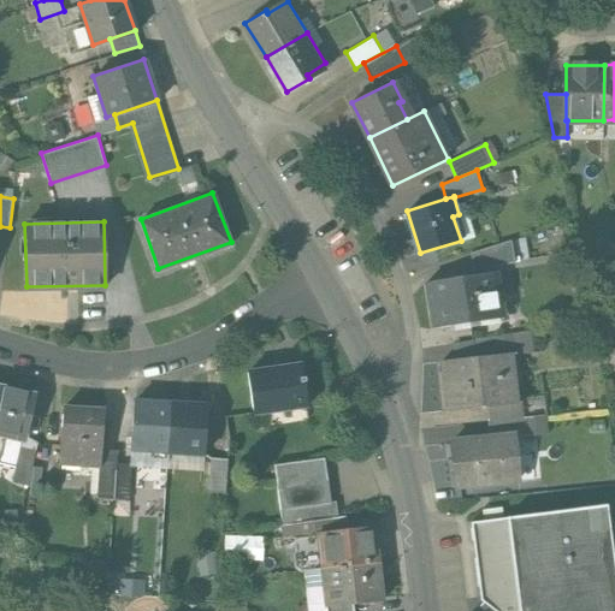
[(473,251),(474,267),(495,265),(515,260),(512,238),(473,251)]
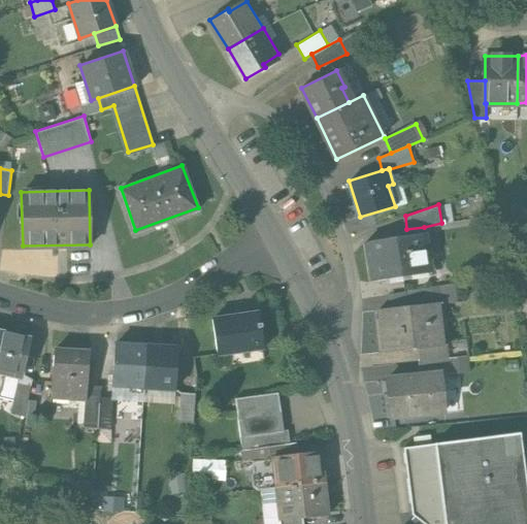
[(407,234),(366,240),(371,280),(403,275),(403,272),(429,269),(424,227),(406,229),(407,234)]
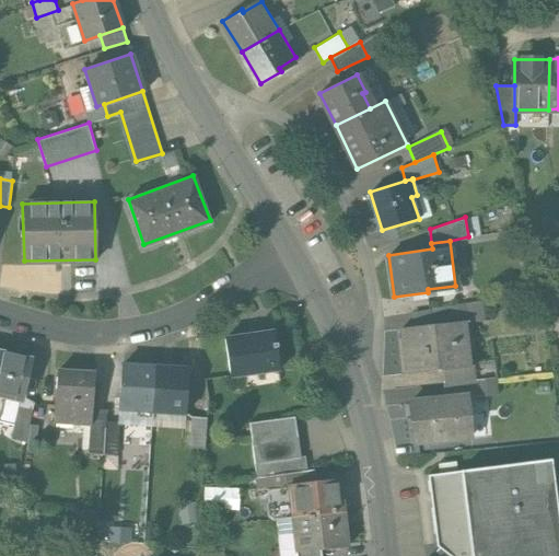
[(412,311),(414,326),(478,319),(478,320),(492,319),(490,298),(412,311)]
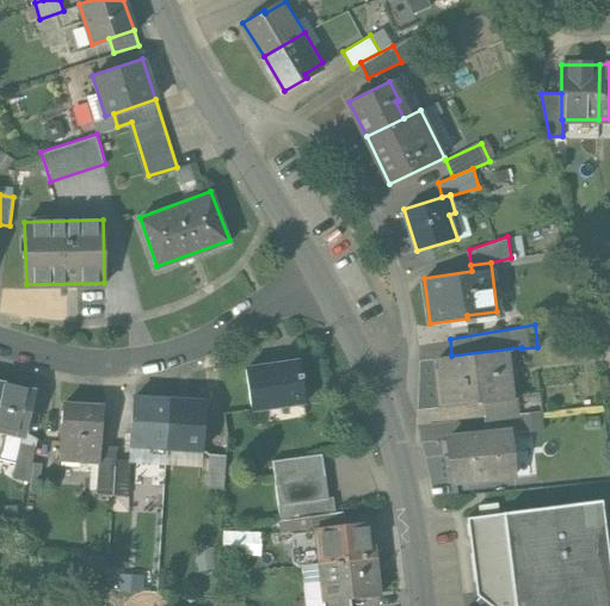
[(522,348),(522,347),(451,356),(441,357),(447,406),(485,402),(528,396),(522,348)]
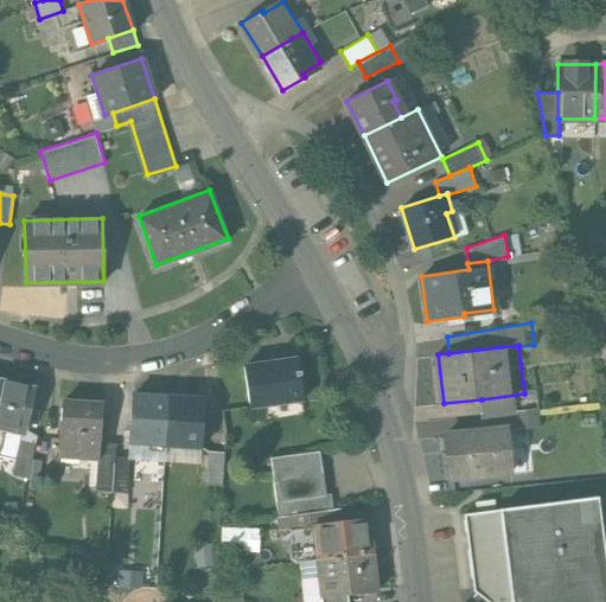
[(297,357),(244,364),(250,407),(303,398),(297,357)]
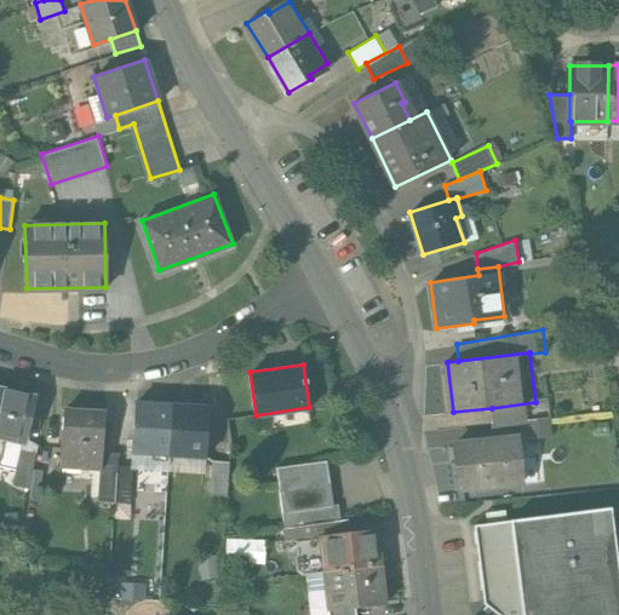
[(23,446),(34,395),(0,388),(0,461),(15,466),(19,444),(23,446)]
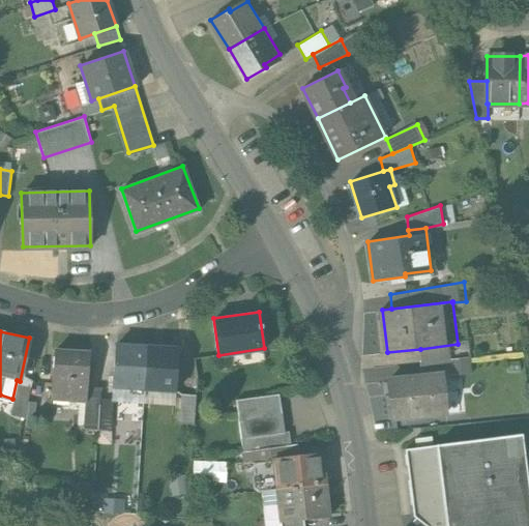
[(115,385),(145,387),(147,346),(117,344),(115,385)]
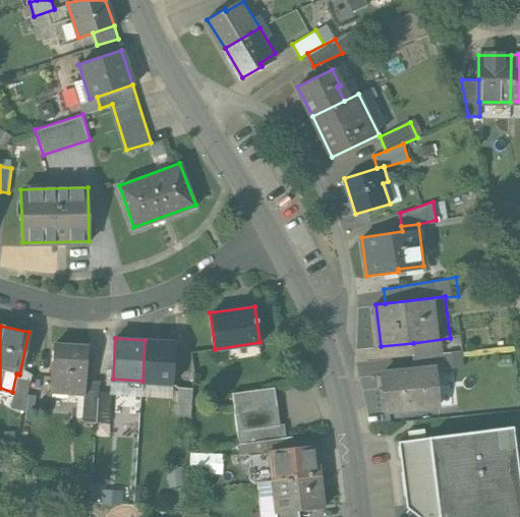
[(413,343),(414,354),(451,350),(450,338),(413,343)]
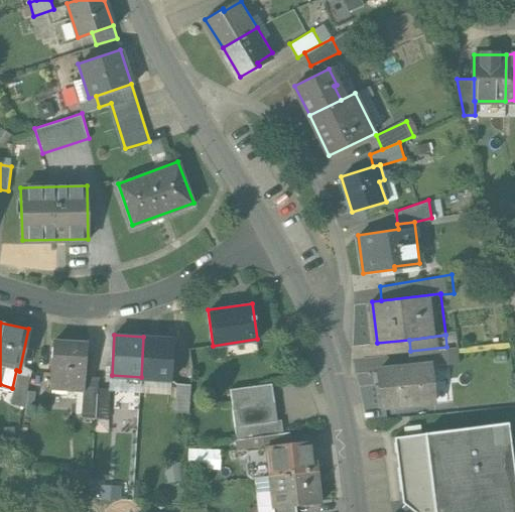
[(173,340),(143,337),(141,377),(170,379),(173,340)]
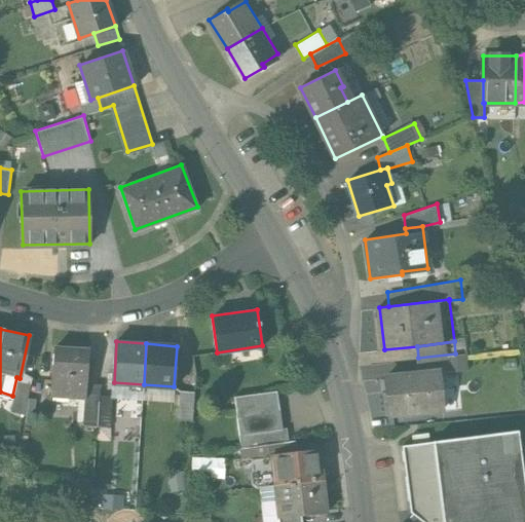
[(87,386),(89,348),(53,346),(50,395),(84,397),(86,397),(87,386)]
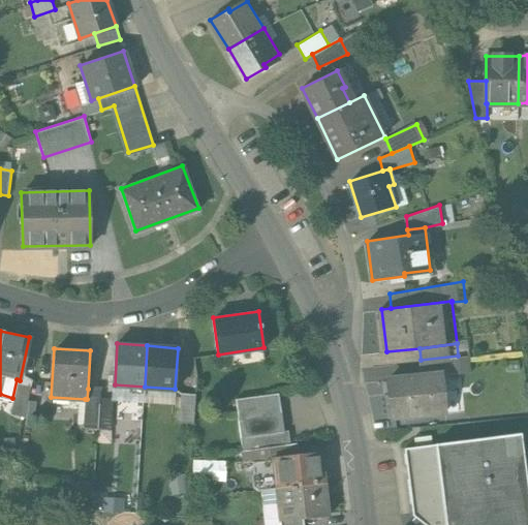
[(421,360),(422,375),(441,373),(459,372),(458,356),(421,360)]
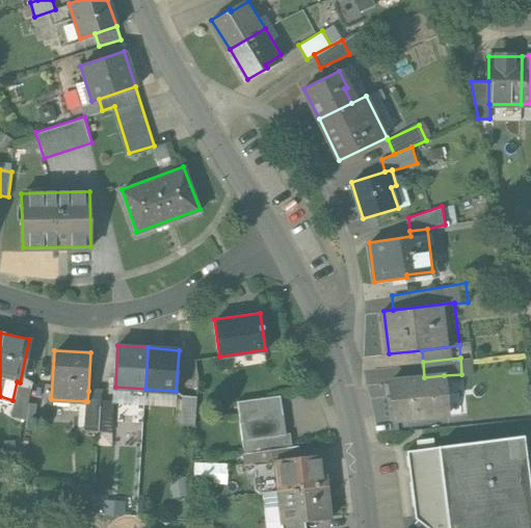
[(424,377),(391,380),(395,418),(448,413),(444,375),(424,377)]
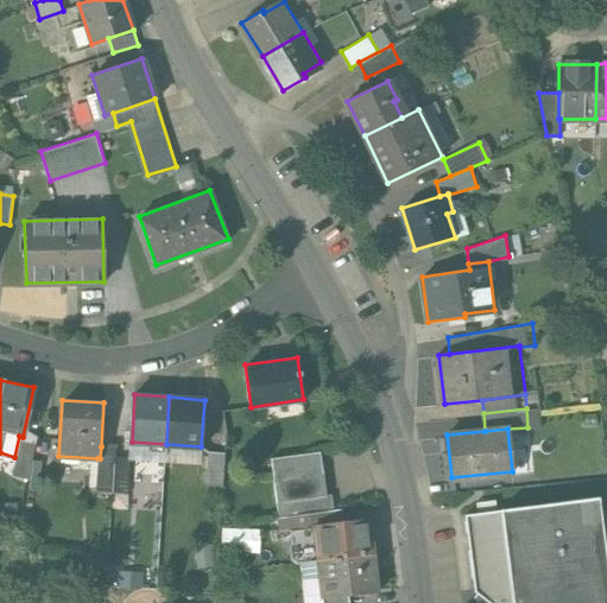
[(19,436),(14,457),(11,474),(27,477),(37,440),(23,437),(19,436)]
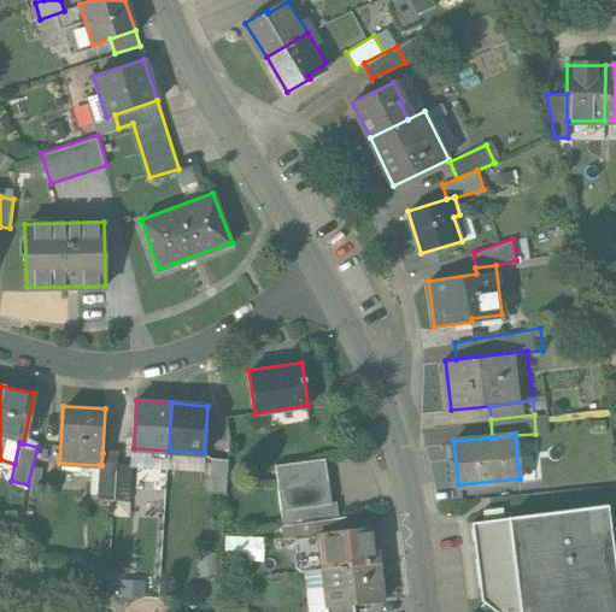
[(103,453),(101,465),(99,465),(97,496),(115,498),(117,462),(117,453),(103,453)]
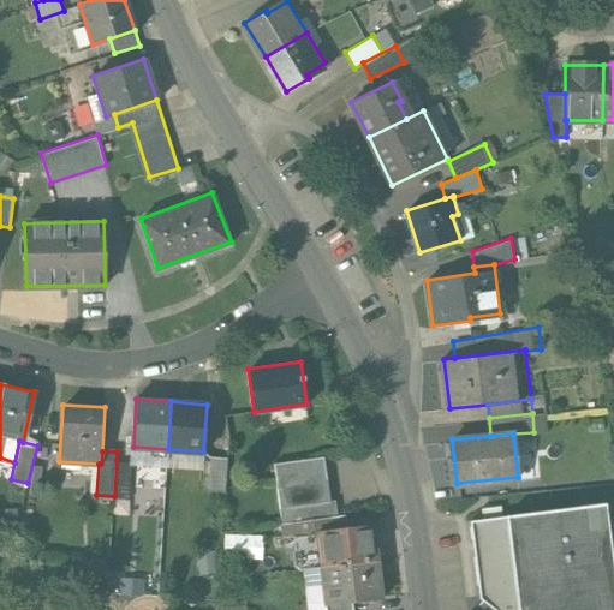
[(227,456),(212,455),(209,489),(225,490),(227,456)]
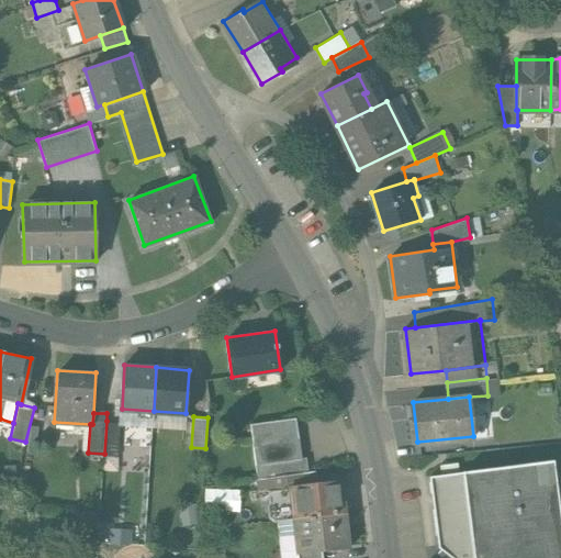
[(295,416),(250,424),(257,477),(309,470),(306,456),(302,457),(295,416)]
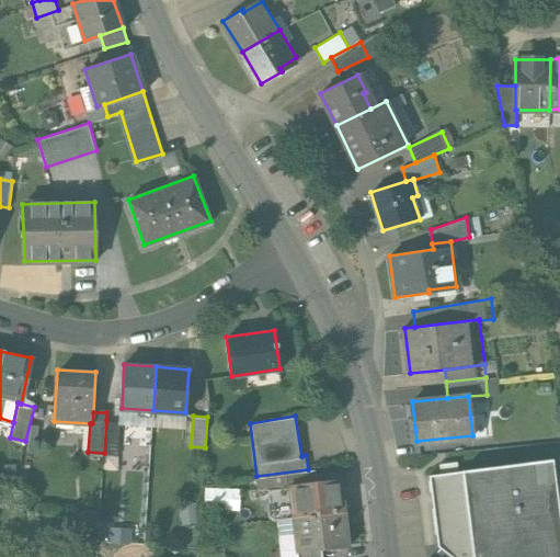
[(106,420),(104,453),(118,454),(121,421),(106,420)]
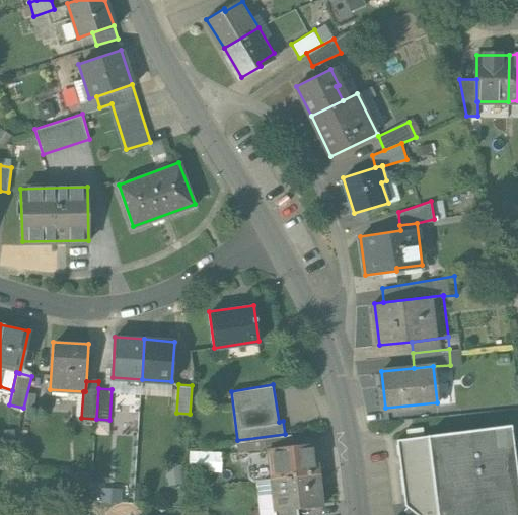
[(517,487),(510,425),(396,440),(405,514),(517,514),(517,487)]
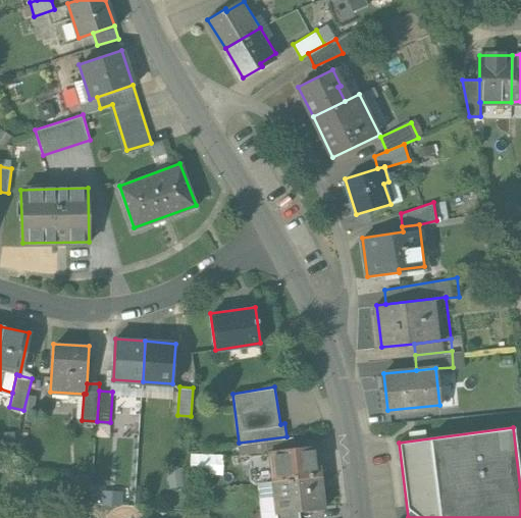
[(287,436),(239,443),(241,455),(251,454),(278,450),(278,448),(293,447),(291,435),(287,436)]
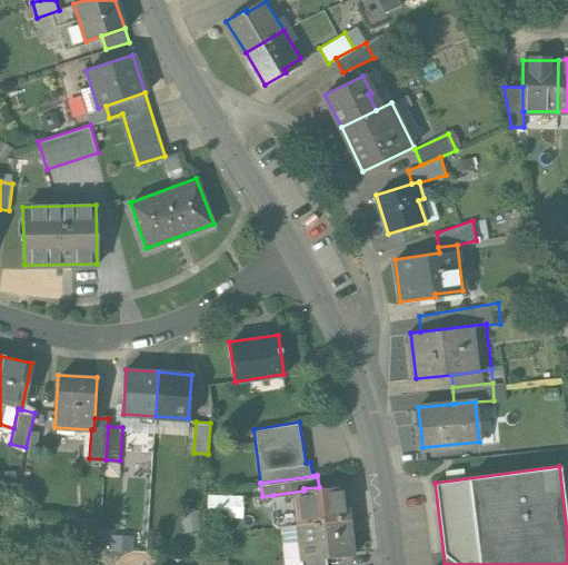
[(304,491),(273,495),(277,526),(298,524),(348,518),(344,485),(319,487),(304,488),(304,491)]
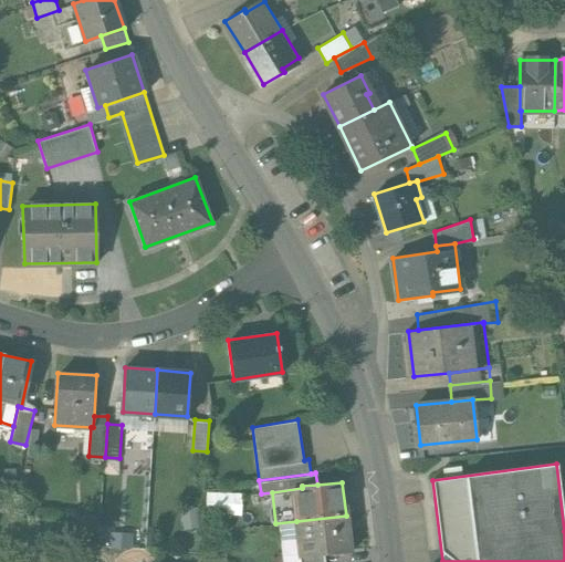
[(346,516),(296,521),(300,555),(300,557),(325,553),(349,551),(346,516)]
